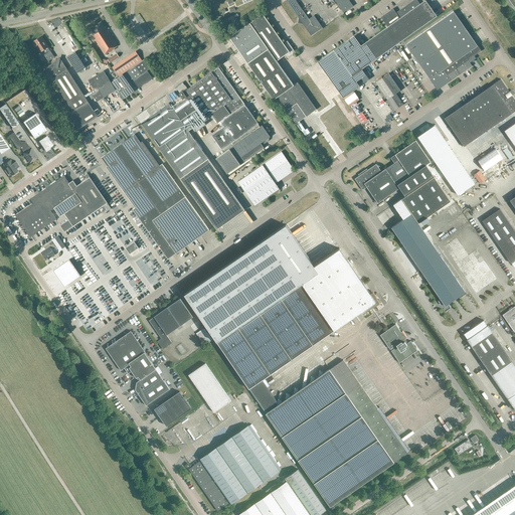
[(314,16),(308,20),(294,0),(286,0),(299,18),(298,23),(302,23),(311,36),(322,28),(314,16)]
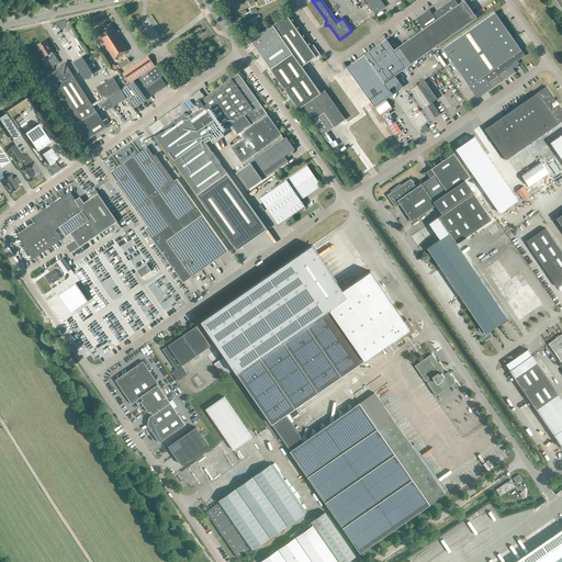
[(366,0),(373,10),(371,11),(369,7),(366,10),(371,18),(385,7),(381,0),(366,0)]
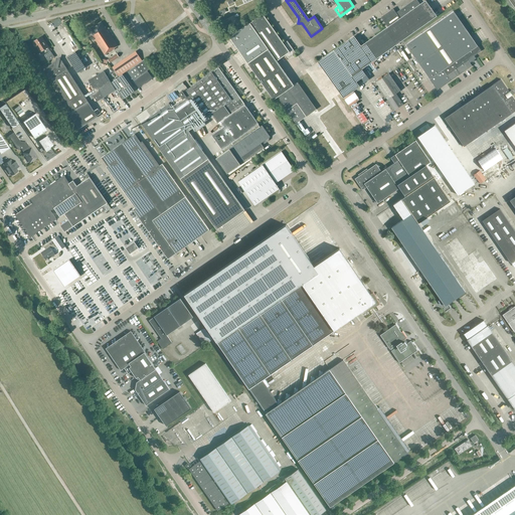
[(361,39),(359,41),(362,45),(360,46),(371,61),(431,19),(416,0),(414,0),(399,11),(396,13),(394,10),(391,10),(381,17),(388,27),(364,43),(361,39)]
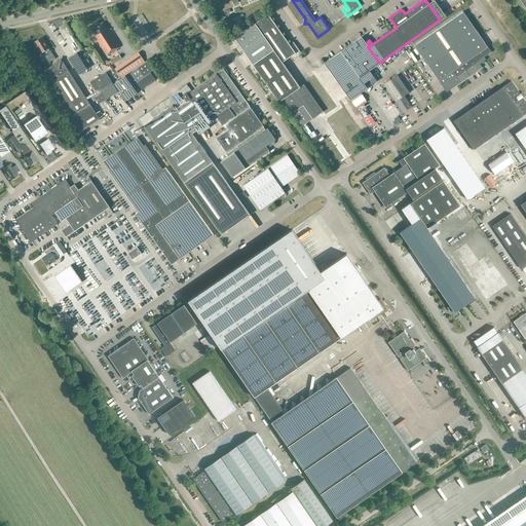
[(447,91),(460,81),(482,67),(480,64),(486,60),(484,57),(491,51),(488,46),(463,11),(415,45),(447,91)]
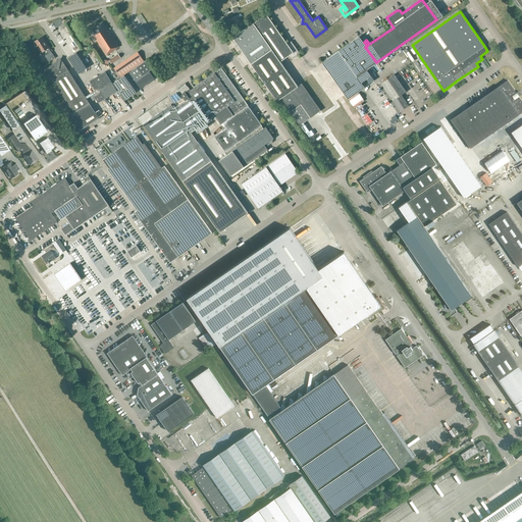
[(266,15),(233,39),(251,64),(254,67),(273,95),(277,101),(280,98),(304,132),(300,124),(309,118),(313,115),(320,111),(317,107),(301,84),(298,87),(279,61),(290,55),(292,58),(299,53),(291,42),(288,45),(266,15)]
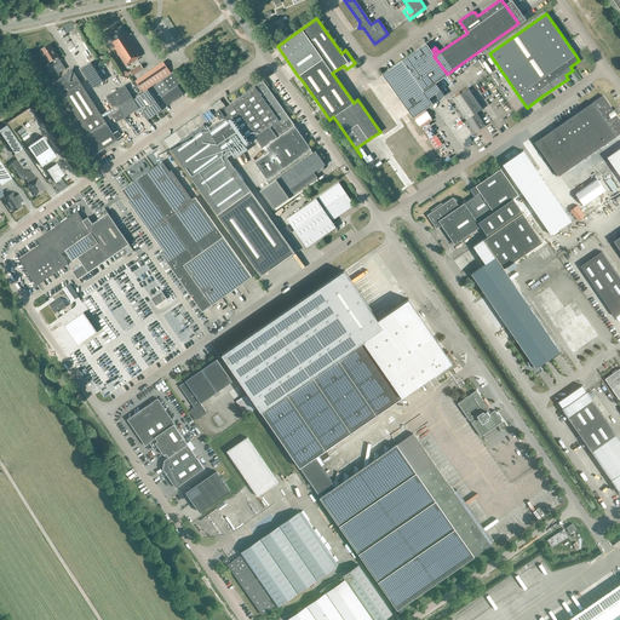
[(112,42),(127,67),(128,67),(127,65),(138,59),(137,58),(142,56),(127,33),(126,33),(121,27),(108,35),(113,41),(112,42)]
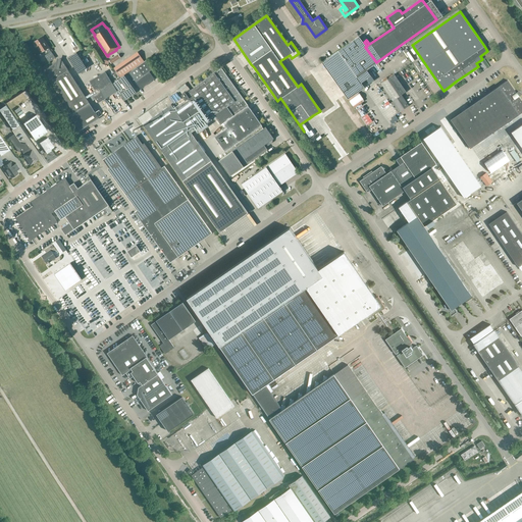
[(35,47),(37,48),(38,47),(41,52),(46,49),(48,47),(49,47),(42,37),(35,42),(34,43),(34,45),(35,47)]
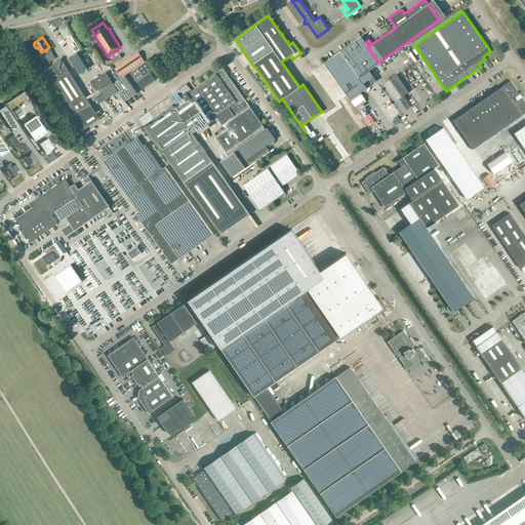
[(339,52),(324,64),(350,99),(357,94),(353,88),(362,82),(363,83),(373,76),(371,73),(368,69),(378,63),(367,47),(360,37),(339,52)]
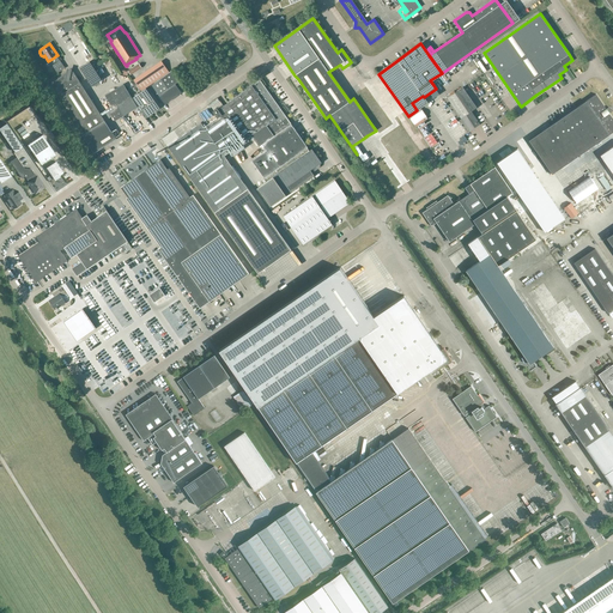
[(60,61),(56,55),(54,58),(56,62),(53,65),(58,73),(66,68),(61,60),(60,61)]
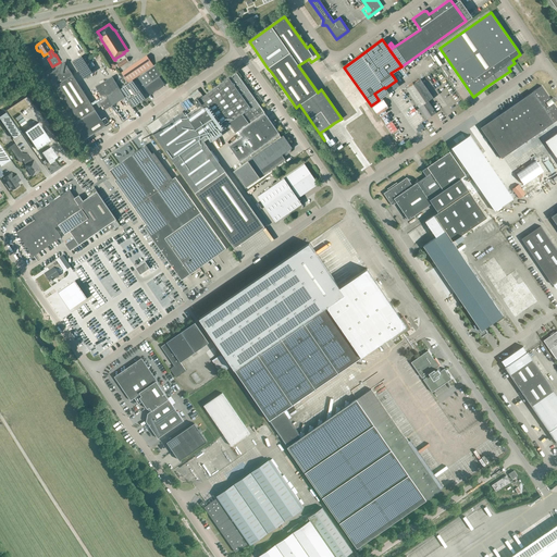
[(73,62),(83,78),(93,72),(82,56),(73,62)]
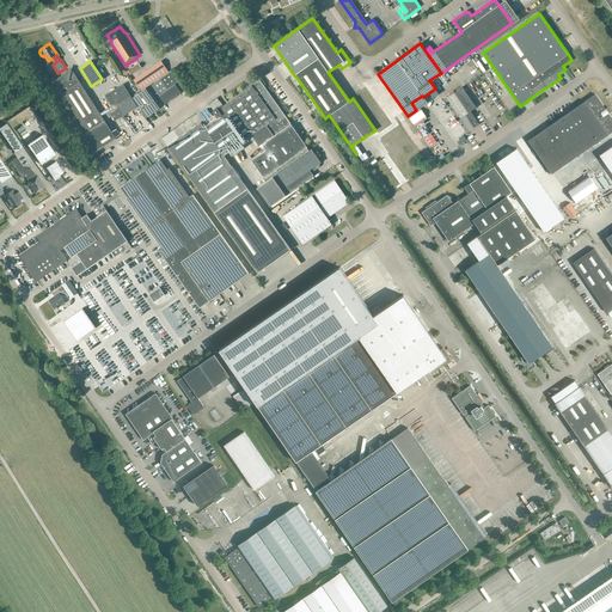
[(130,74),(141,67),(139,62),(128,71),(130,74)]
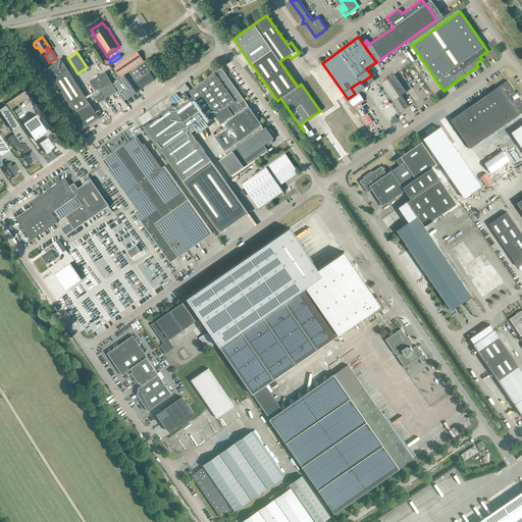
[(140,55),(115,71),(119,77),(144,61),(140,55)]
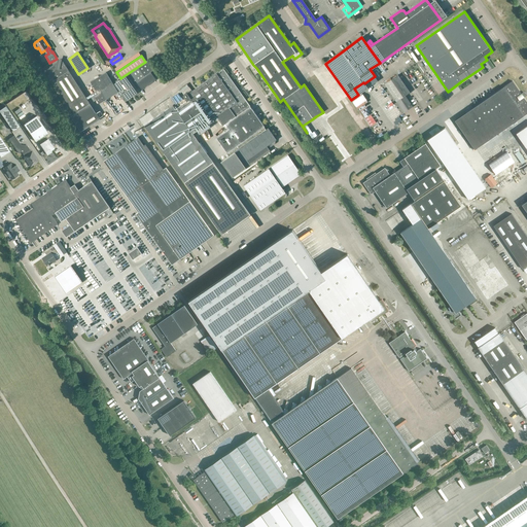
[(100,118),(90,104),(69,71),(68,71),(61,61),(50,68),(47,70),(50,74),(48,76),(50,79),(53,78),(54,80),(75,113),(71,116),(81,131),(100,118)]
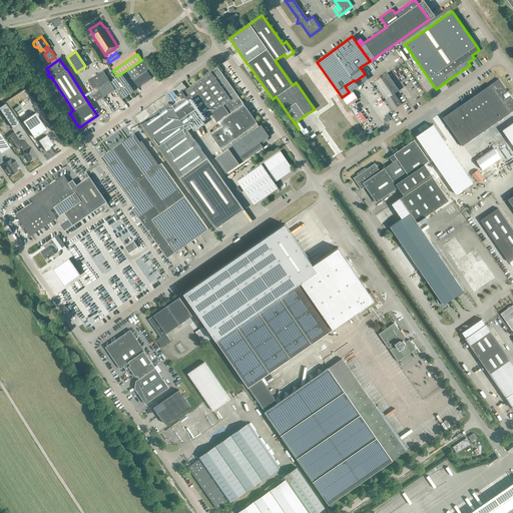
[(134,85),(136,84),(138,86),(152,76),(150,74),(153,72),(143,59),(125,72),(134,85)]
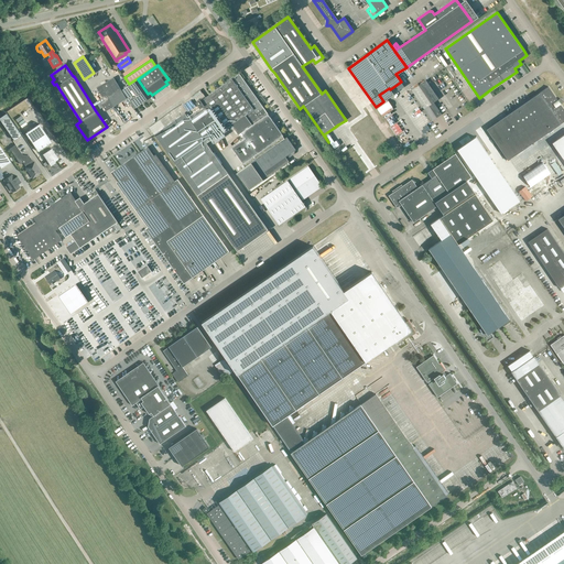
[(185,114),(154,136),(237,251),(268,229),(206,143),(223,131),(227,129),(231,126),(238,134),(241,132),(246,138),(231,148),(243,164),(249,161),(283,137),(283,136),(268,114),(258,101),(239,75),(231,80),(231,79),(206,98),(205,96),(196,102),(199,108),(187,118),(185,114)]
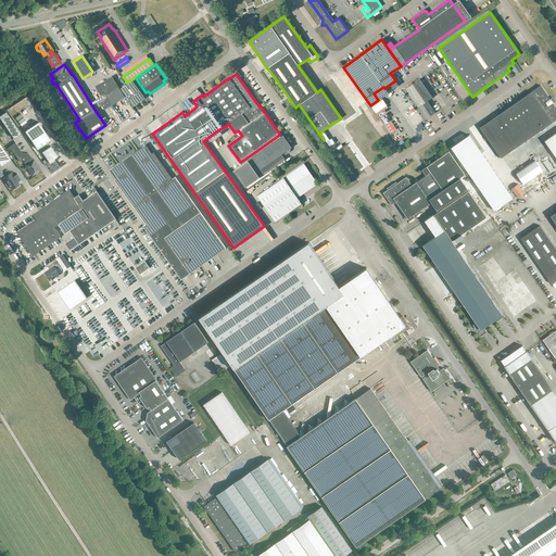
[(104,109),(125,97),(119,89),(113,77),(96,87),(102,99),(100,101),(97,103),(99,106),(102,105),(104,109)]
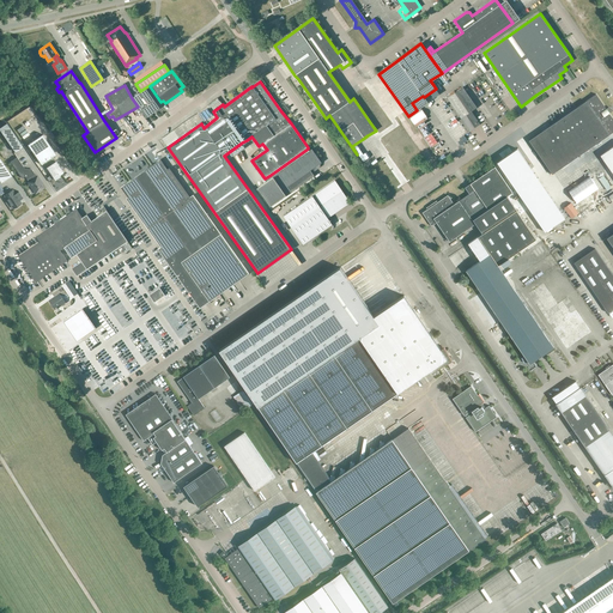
[(471,131),(480,123),(472,111),(477,107),(463,86),(448,97),(471,131)]
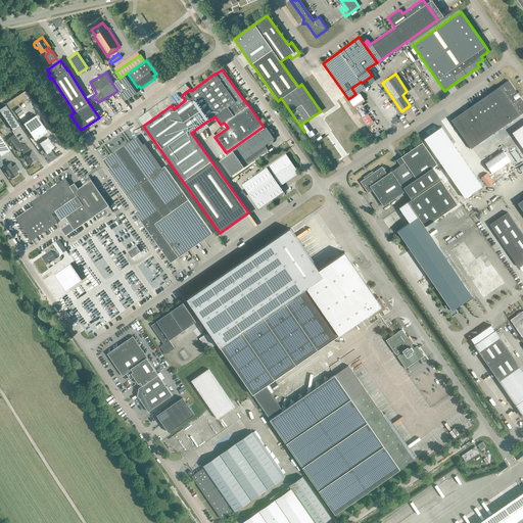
[(132,95),(137,91),(136,91),(125,75),(113,83),(125,97),(132,94),(132,95)]
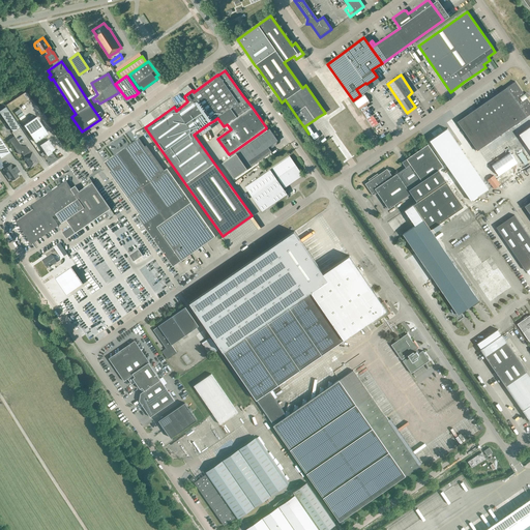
[(524,93),(516,81),(458,121),(477,150),(529,114),(529,101),(527,97),(528,97),(527,96),(529,95),(527,93),(525,94),(525,93),(524,93)]
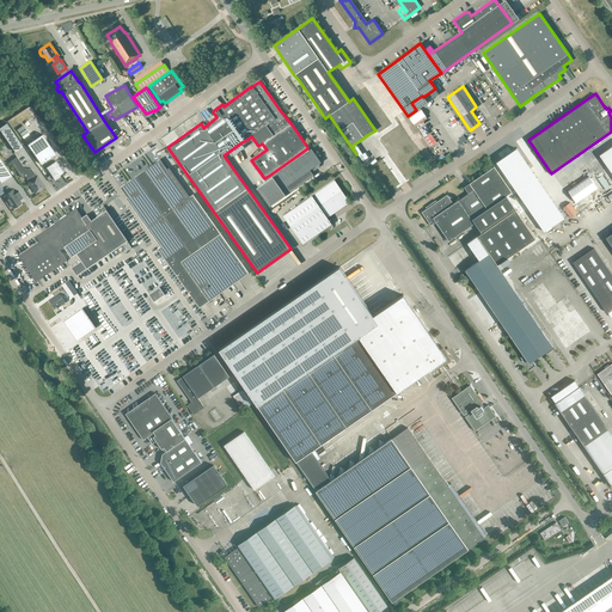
[(0,127),(0,129),(14,152),(23,147),(6,122),(0,127)]
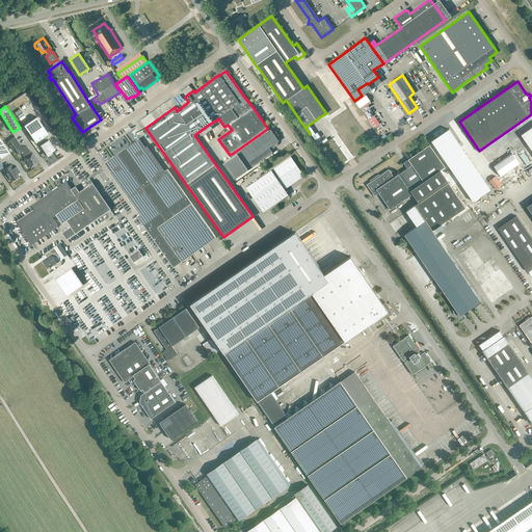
[(37,116),(24,126),(36,143),(40,140),(46,136),(49,134),(37,116)]
